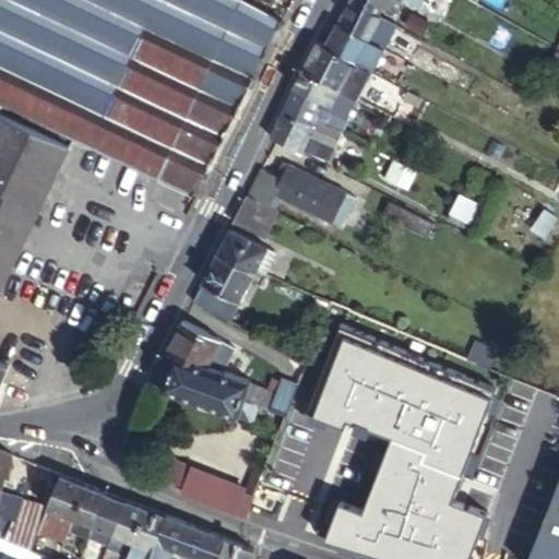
[(2,0),(0,6),(0,105),(3,107),(0,114),(0,115),(70,149),(74,141),(153,178),(238,0),(2,0)]
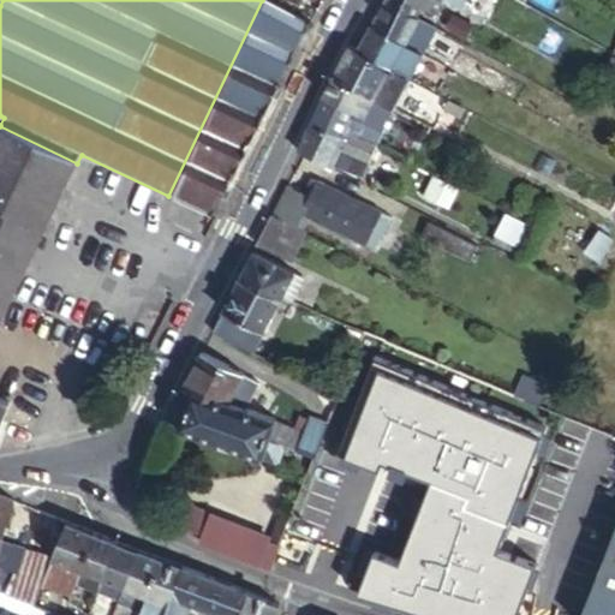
[(311,23),(293,13),(278,4),(269,0),(262,0),(168,196),(183,203),(212,145),(242,160),(311,23)]
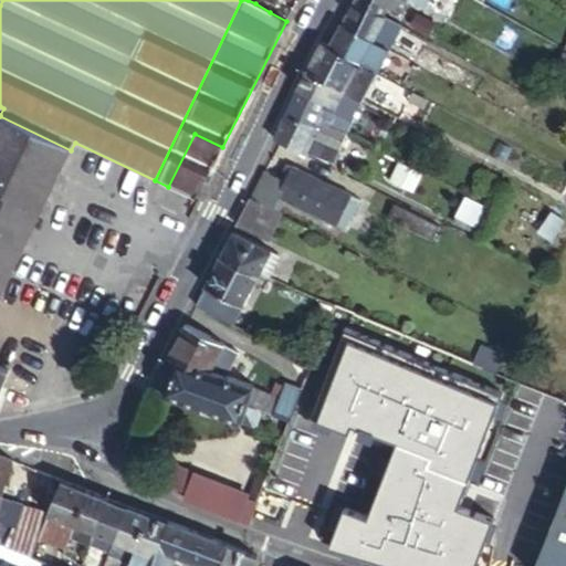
[(356,0),(355,1),(383,16),(388,4),(405,13),(411,0),(356,0)]
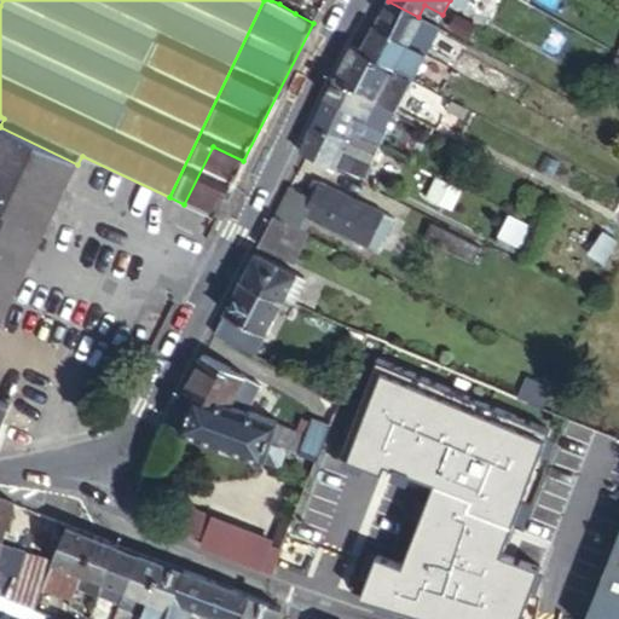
[(388,1),(375,28),(408,45),(422,19),(418,17),(388,1)]
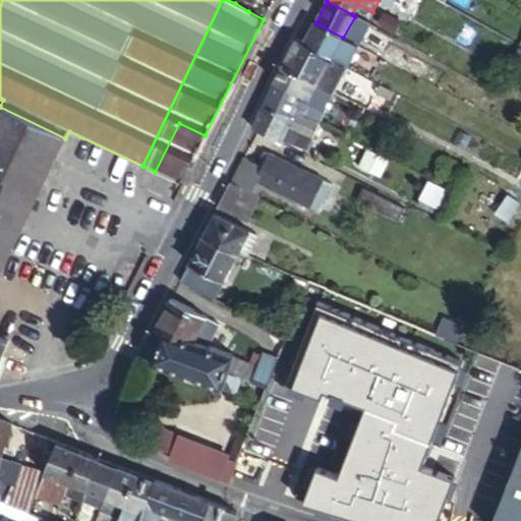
[(355,16),(343,38),(361,47),(372,26),(355,16)]
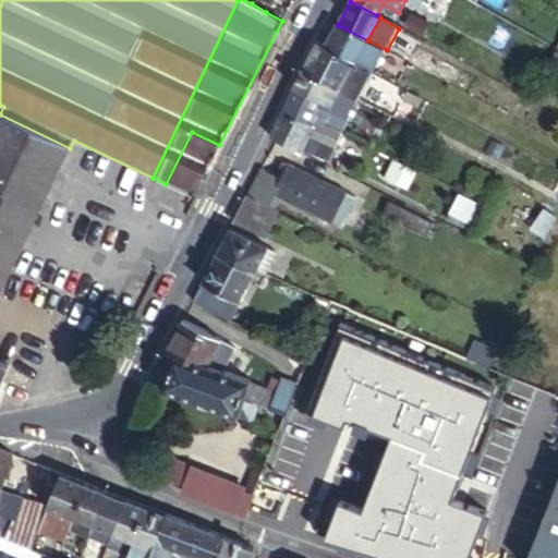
[(435,27),(417,17),(411,26),(429,36),(435,27)]
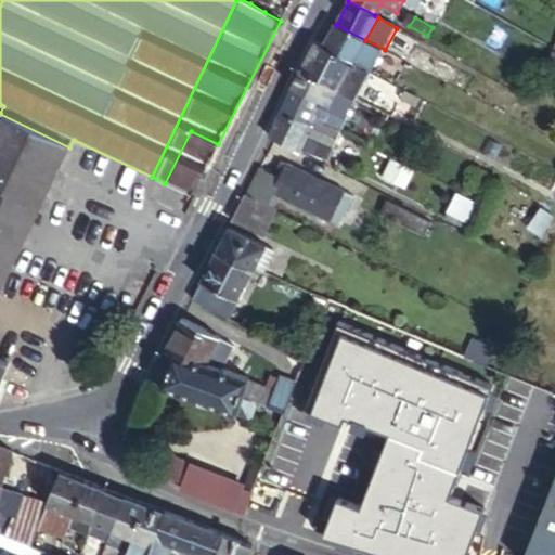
[(336,25),(323,48),(353,63),(365,40),(336,25)]
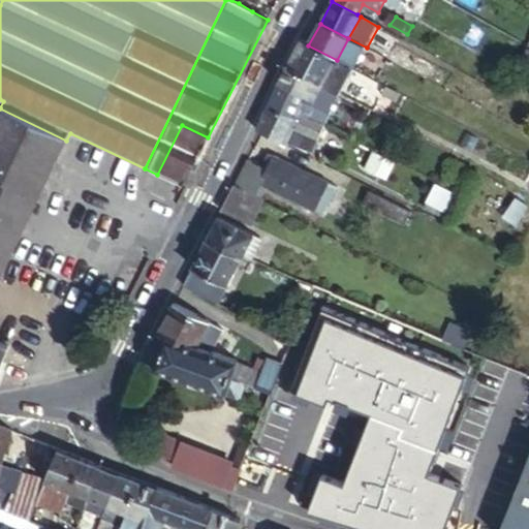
[(367,48),(348,38),(337,60),(354,69),(367,48)]
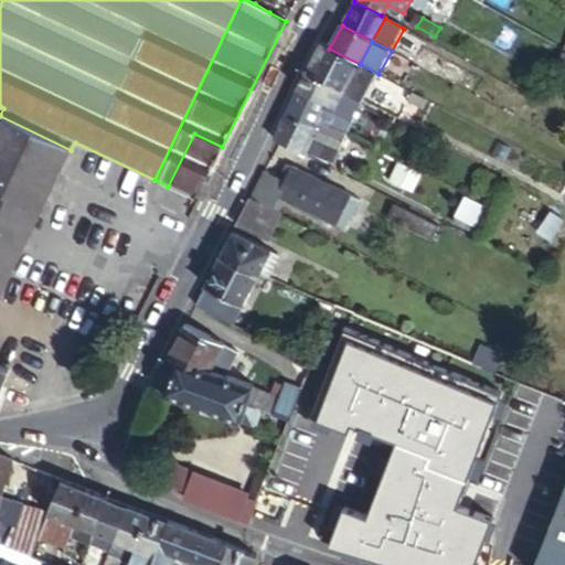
[(320,42),(307,70),(345,88),(351,92),(356,95),(353,100),(360,105),(379,74),(360,64),(329,49),(320,42)]
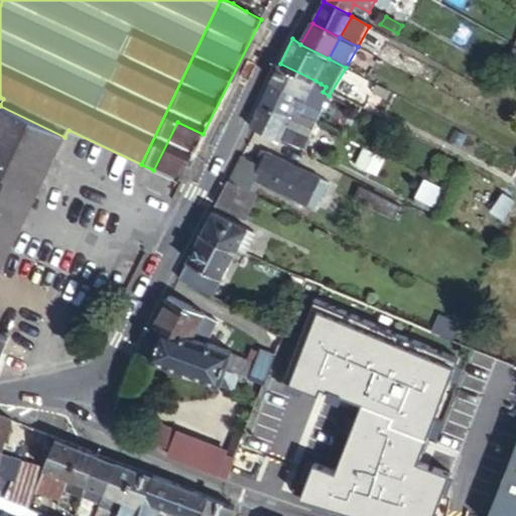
[(387,46),(380,58),(415,78),(422,66),(387,46)]
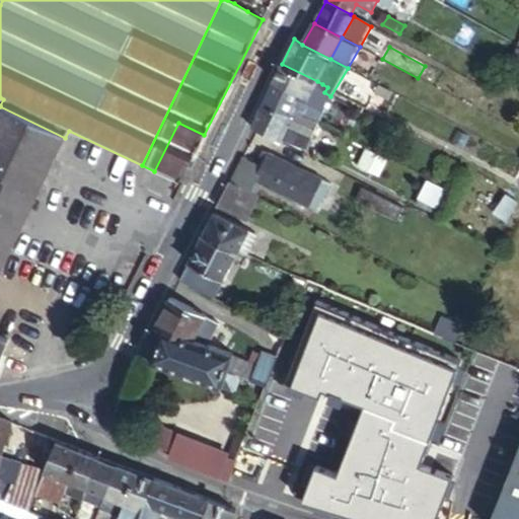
[(317,81),(282,64),(272,86),(304,102),(306,97),(313,101),(322,84),(317,81)]
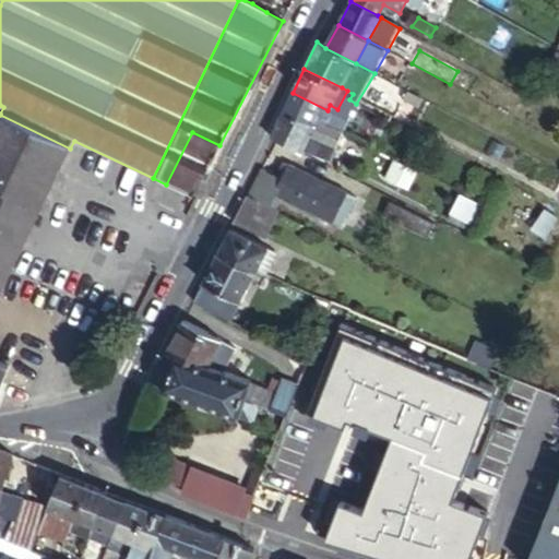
[(337,109),(335,115),(347,120),(356,104),(349,99),(353,94),(347,91),(337,109)]
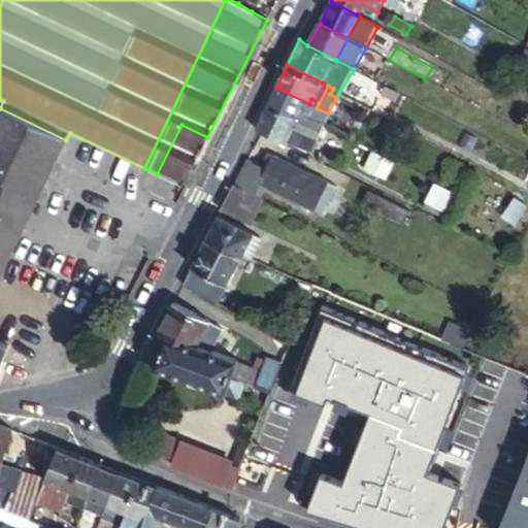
[(276,88),(267,106),(299,121),(309,104),(276,88)]
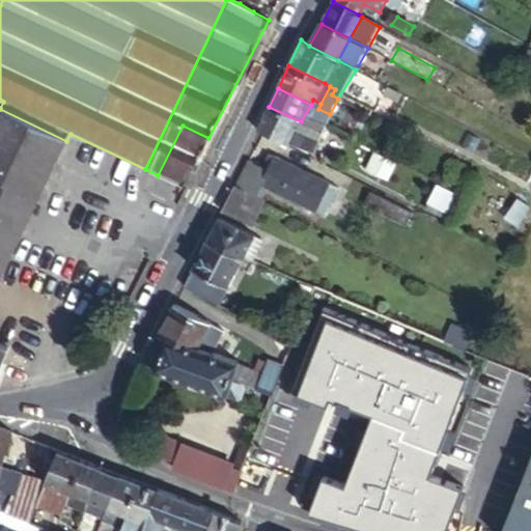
[(313,100),(311,105),(318,109),(320,104),(313,100)]
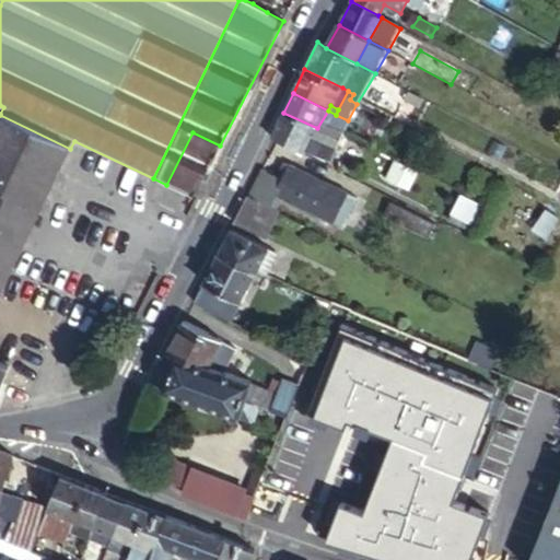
[(317,128),(339,138),(348,120),(336,115),(328,111),(317,128)]
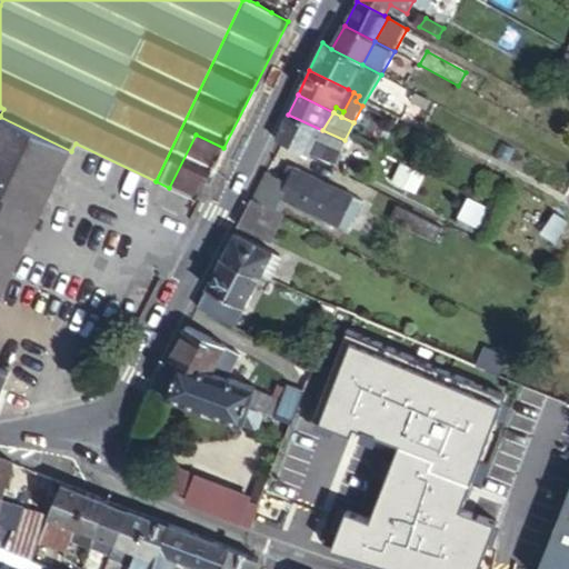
[(288,115),(273,141),(278,145),(308,159),(310,157),(330,167),(345,140),(322,130),(288,115)]
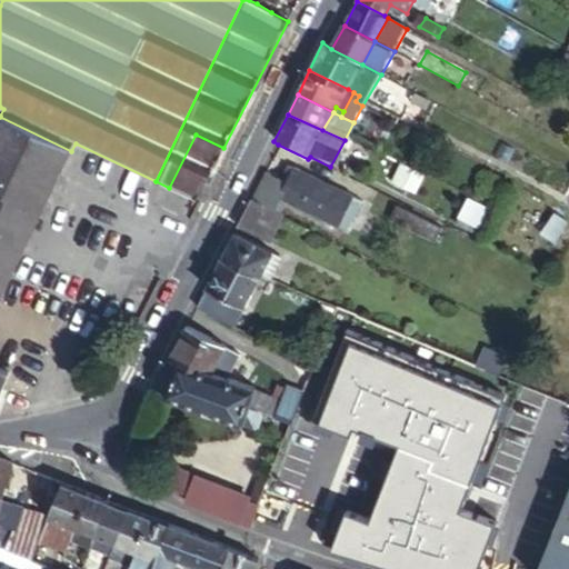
[(71,151),(0,117),(0,305),(73,152),(71,151)]
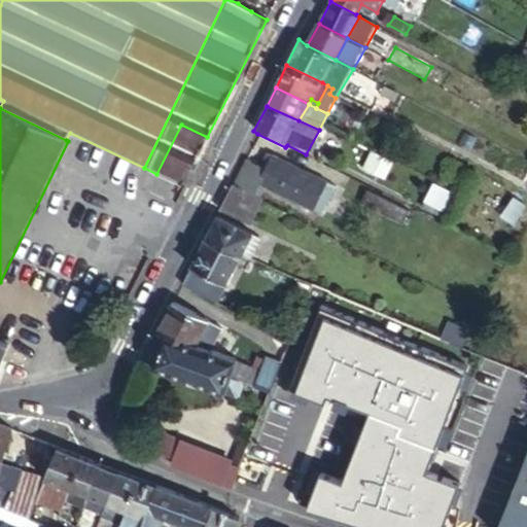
[(182,186),(185,188),(188,184),(184,183),(207,137),(181,125),(156,174),(182,186)]
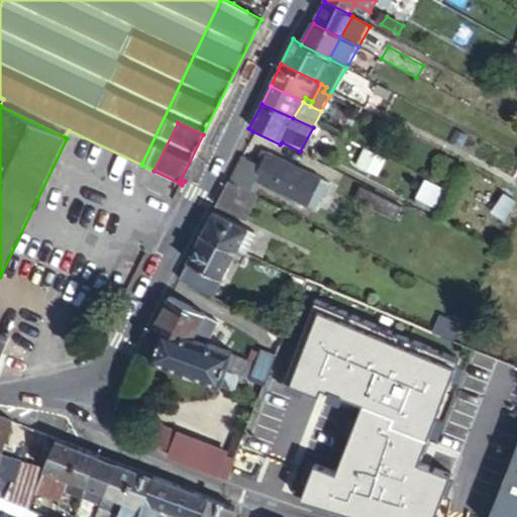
[(240,157),(227,181),(252,193),(256,184),(303,208),(317,183),(260,152),(254,164),(240,157)]
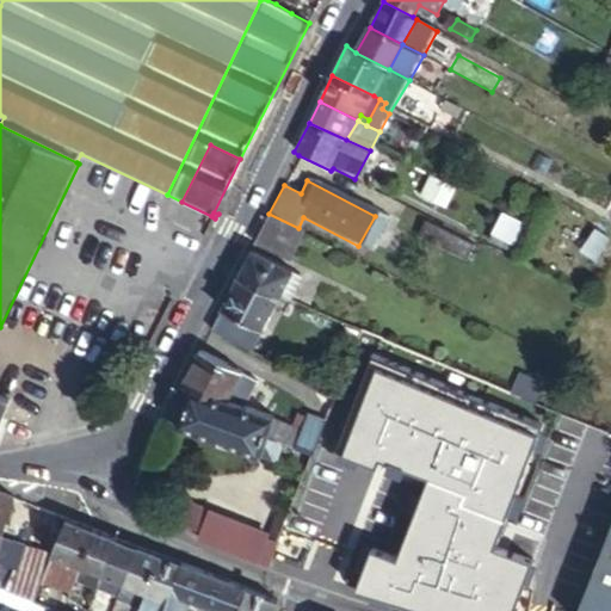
[(419,223),(399,213),(390,229),(409,240),(419,223)]
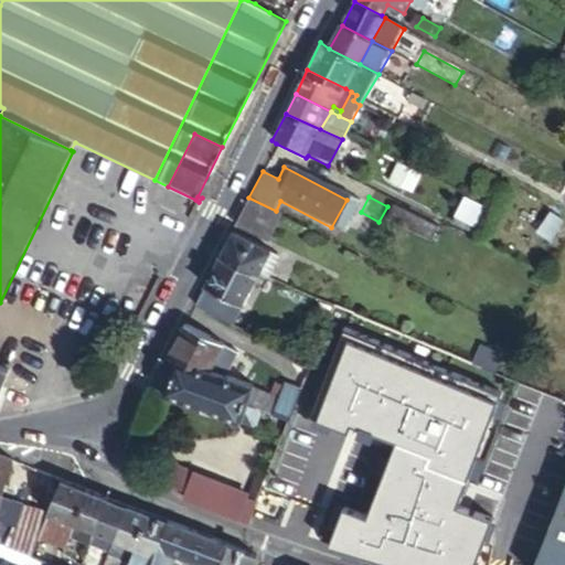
[(248,198),(235,224),(265,240),(278,212),(276,211),(248,198)]
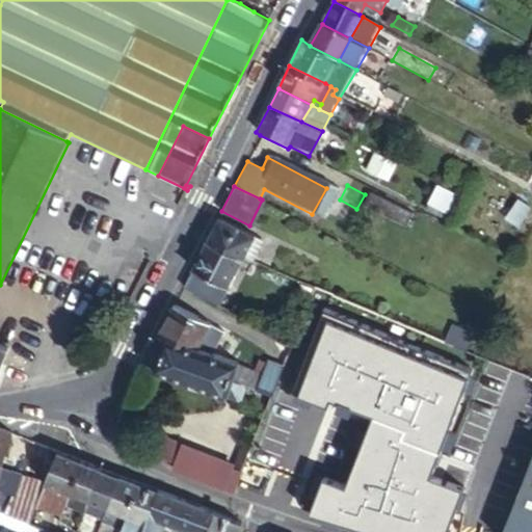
[(411,215),(371,194),(366,206),(405,227),(411,215)]
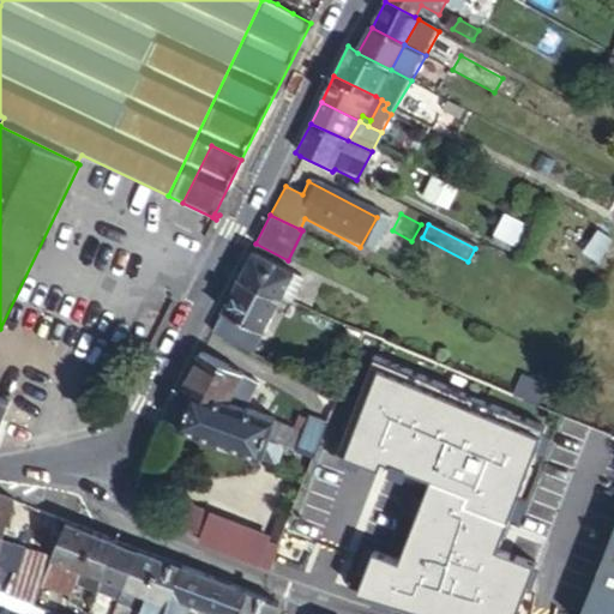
[(298,265),(313,236),(302,230),(288,260),(298,265)]
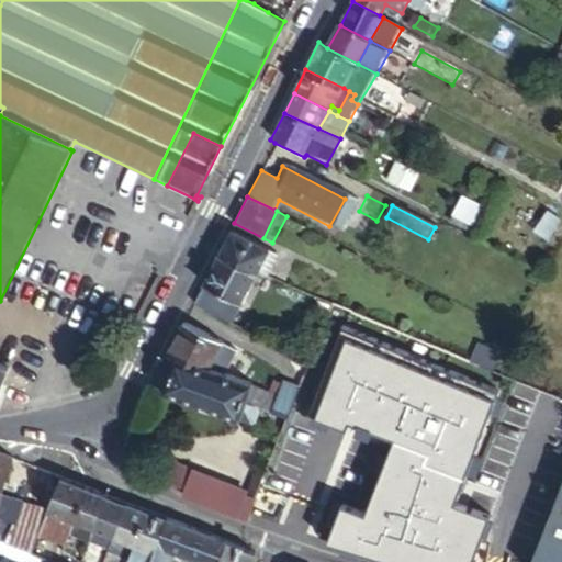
[(231,229),(218,255),(255,272),(266,250),(267,247),(231,229)]
